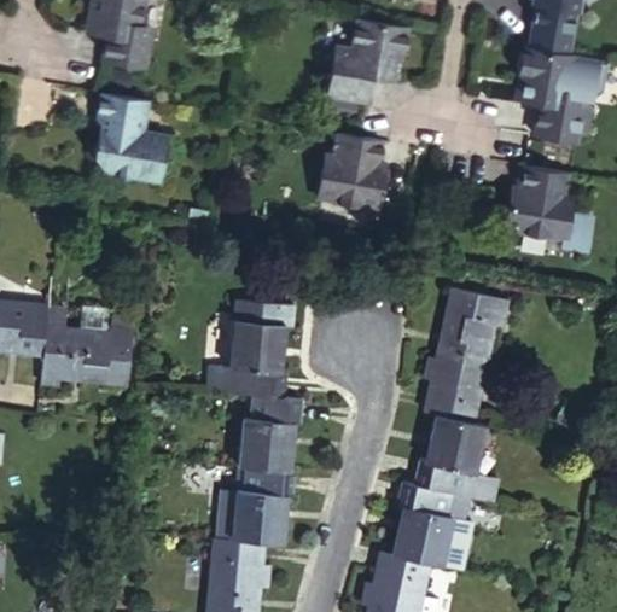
[(144,0),(92,0),(91,7),(97,13),(94,33),(110,35),(105,62),(145,68),(149,41),(143,41),(145,28),(140,27),(144,0)]
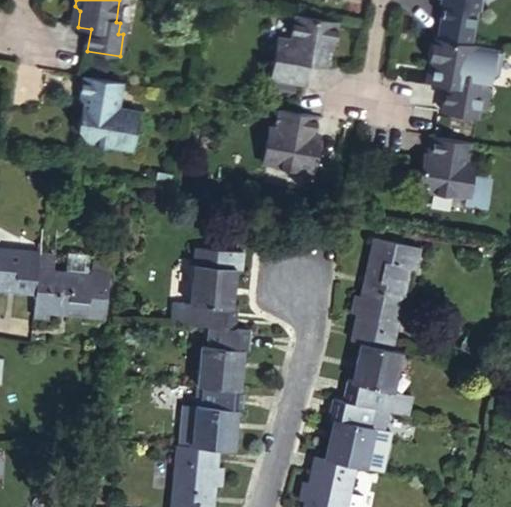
[(444,0),(440,24),(473,29),(476,14),(479,14),(481,0),(444,0)]
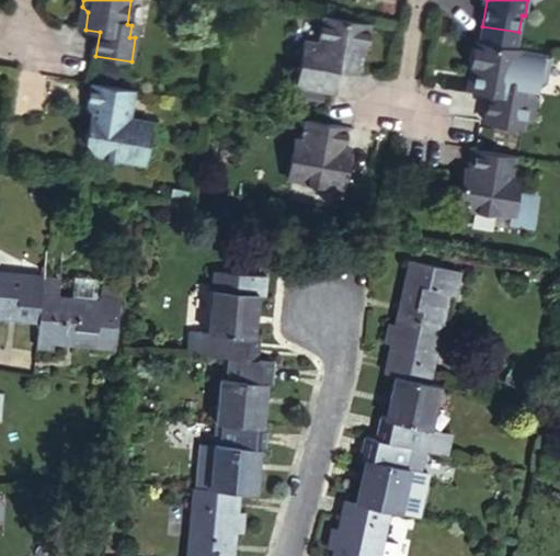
[(361,71),(368,24),(326,16),(320,43),(306,41),(297,86),(298,86),(298,87),(330,91),(334,68),(335,63),(343,64),(342,69),(361,71)]
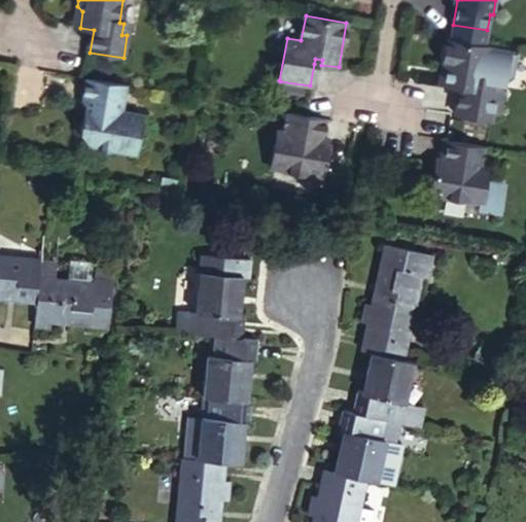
[(487,46),(444,39),(443,43),(439,43),(437,44),(436,49),(435,58),(436,62),(439,63),(439,66),(443,67),(441,84),(457,88),(453,113),(490,120),(491,114),(497,115),(503,80),(482,76),(487,46)]
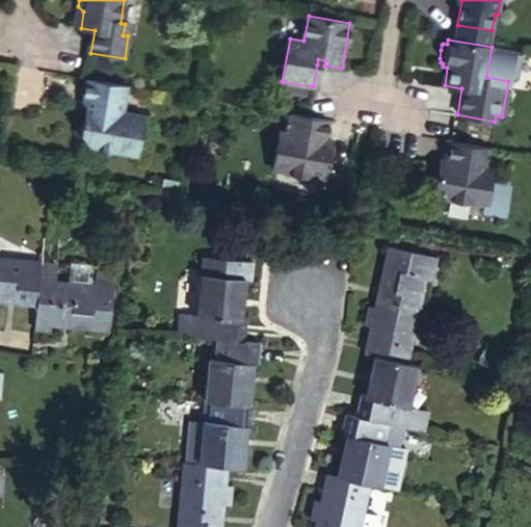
[(123,113),(126,87),(86,80),(82,102),(87,107),(82,135),(94,149),(138,157),(140,134),(135,133),(138,114),(123,113)]
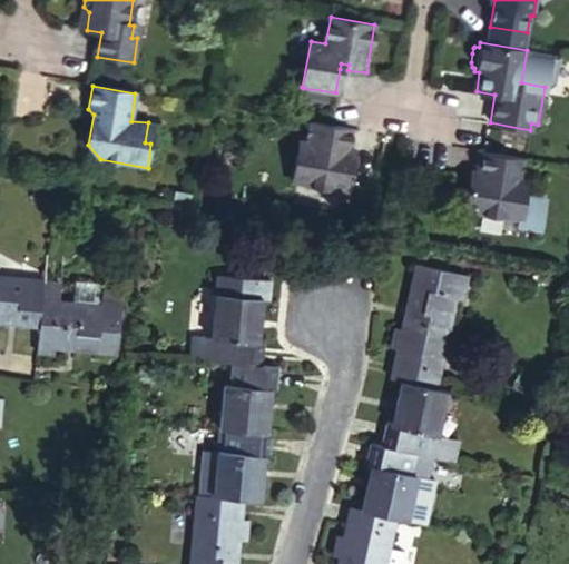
[(352,131),(310,124),(306,142),(297,141),(290,184),(349,195),(356,158),(347,157),(349,150),(352,131)]
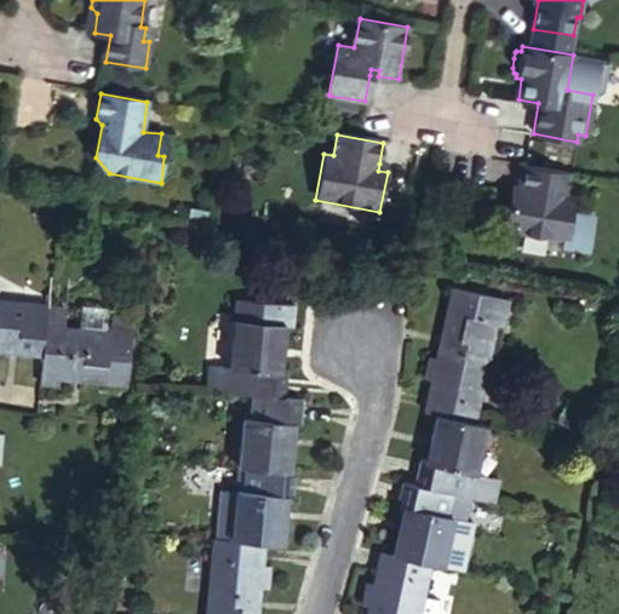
[(566,196),(569,173),(526,166),(521,189),(520,196),(514,195),(508,233),(566,244),(574,199),(566,196)]
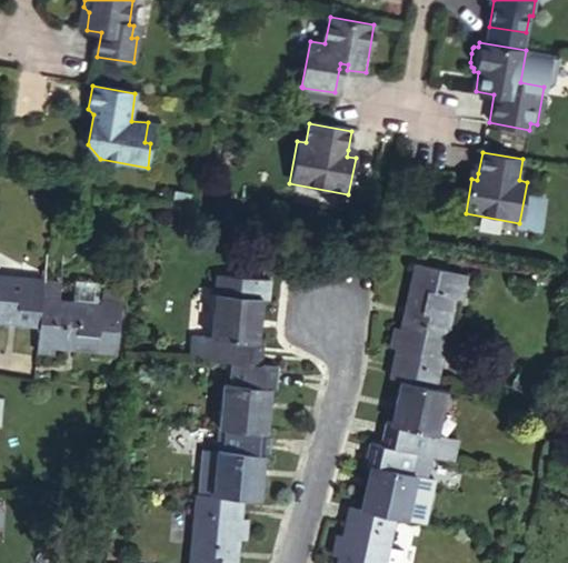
[(401,384),(438,392),(444,365),(437,363),(438,350),(446,350),(455,307),(460,305),(465,281),(415,271),(401,338),(394,338),(389,354),(398,357),(392,382),(401,384)]
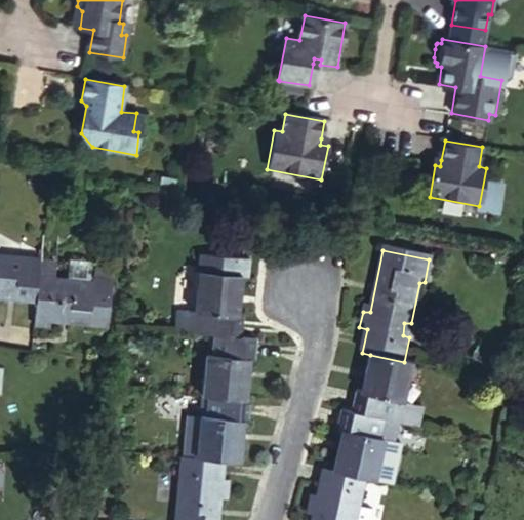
[(184,313),(182,335),(220,338),(246,341),(248,320),(235,318),(236,300),(243,301),(245,280),(249,280),(250,262),(204,256),(198,314),(184,313)]
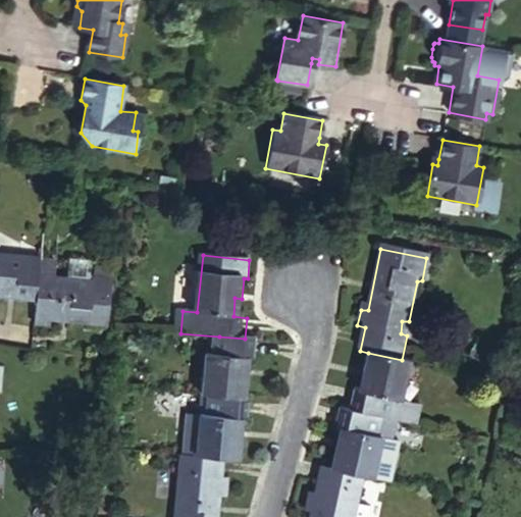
[(0,306),(2,307),(3,300),(37,303),(42,259),(6,256),(5,263),(0,262),(0,306)]
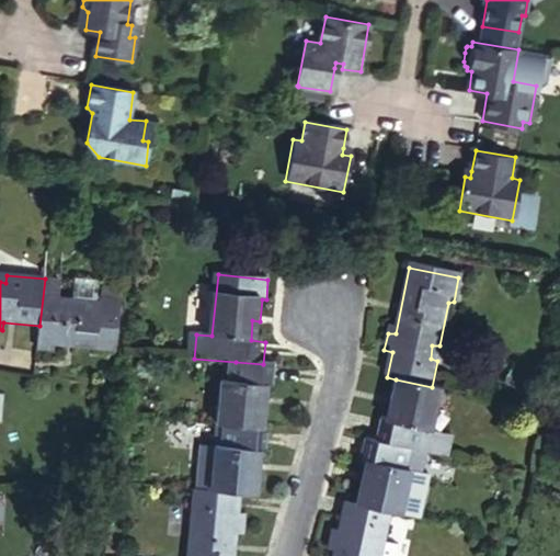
[(45,275),(45,279),(40,326),(36,355),(54,358),(55,347),(100,351),(103,305),(60,298),(63,278),(45,275)]
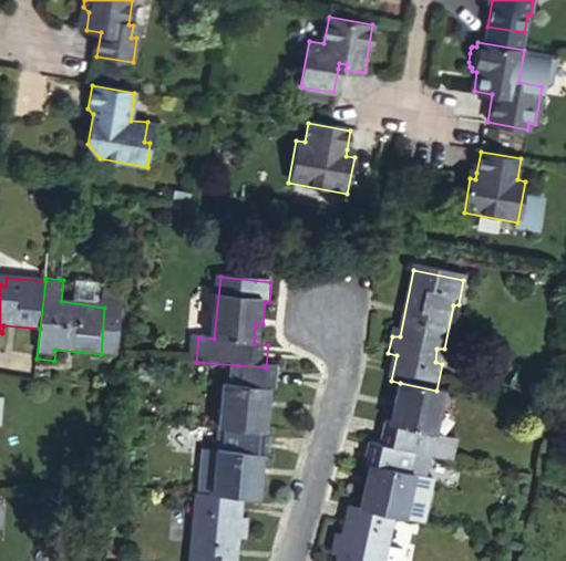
[(266,367),(238,365),(236,386),(229,385),(224,437),(232,437),(275,443),(277,413),(270,411),(271,394),(281,393),(285,370),(266,367)]
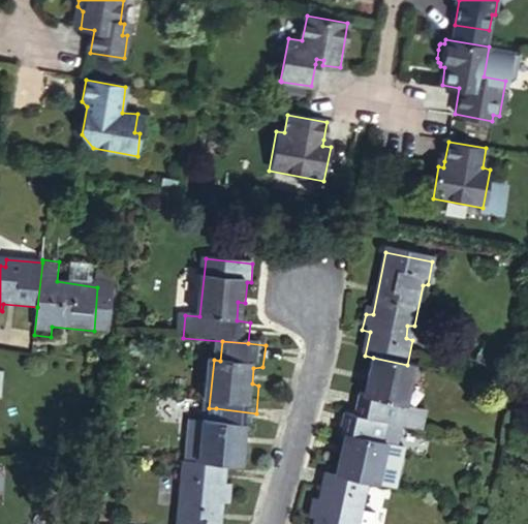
[(413,409),(423,368),(407,365),(373,358),(368,379),(374,381),(370,399),(364,398),(359,418),(393,425),(402,427),(405,409),(413,409)]
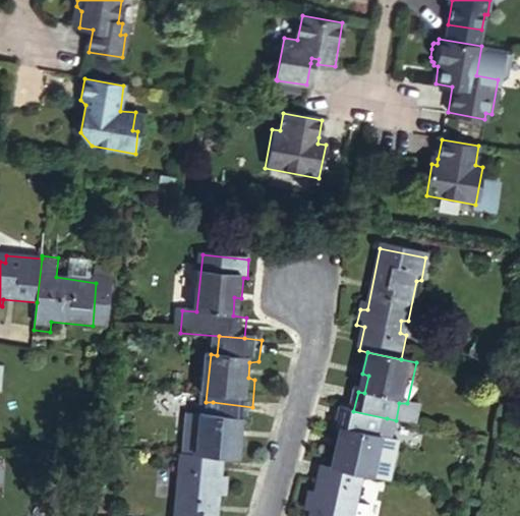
[(256,430),(258,407),(252,407),(213,402),(211,421),(206,421),(200,463),(233,466),(252,468),(253,450),(246,449),(249,428),(256,430)]
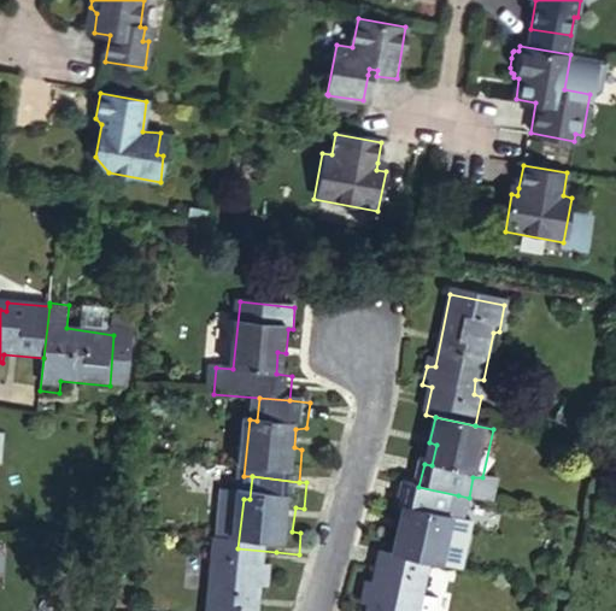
[(418,487),(409,485),(404,510),(412,512),(408,535),(402,534),(394,558),(439,568),(449,570),(461,523),(451,521),(458,495),(418,487)]
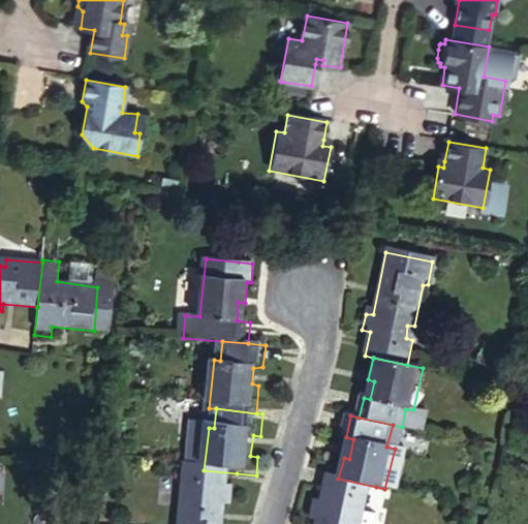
[(233,523),(234,516),(241,517),(244,494),(235,494),(237,473),(204,470),(191,468),(189,492),(196,492),(194,512),(187,510),(185,523),(233,523)]
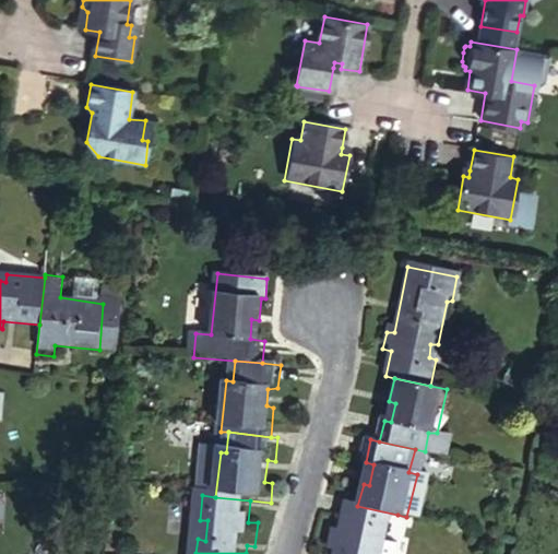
[(381,553),(384,543),(391,544),(398,515),(357,506),(352,504),(345,534),(340,533),(334,553),(381,553)]
